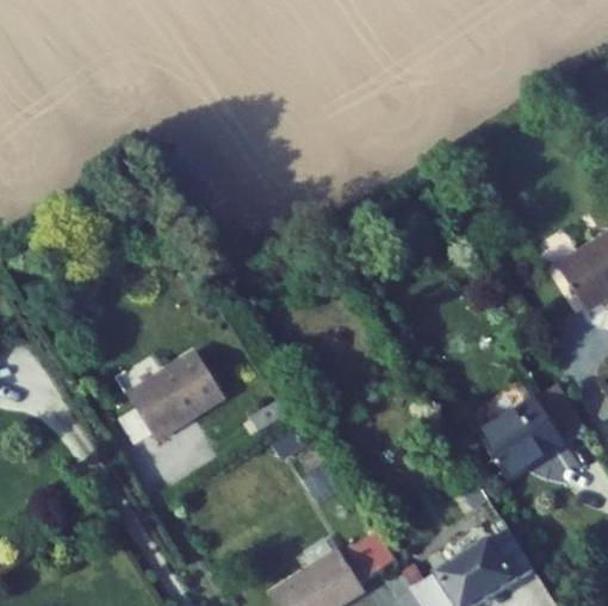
[(607,231),(556,264),(582,305),(607,288),(607,231)]
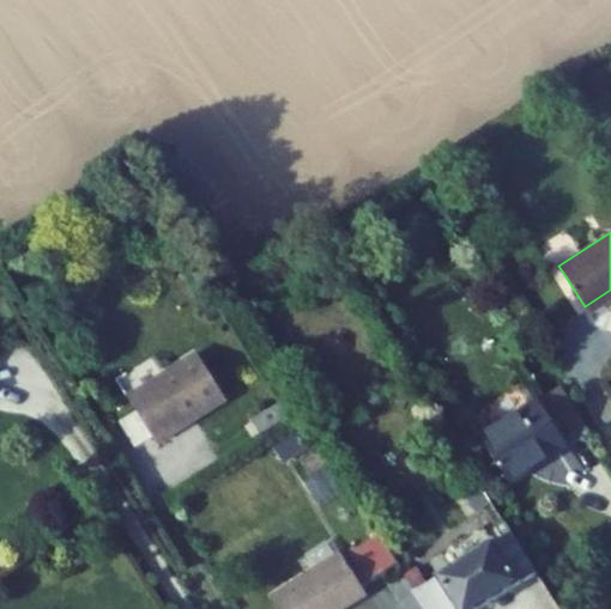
[(610,290),(585,306),(587,311),(610,296),(610,290)]
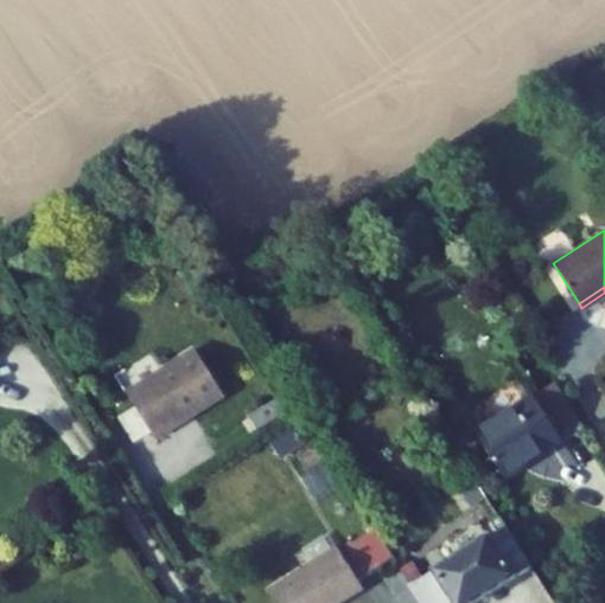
[(193,346),(123,390),(134,408),(151,432),(188,409),(190,415),(223,395),(193,346)]
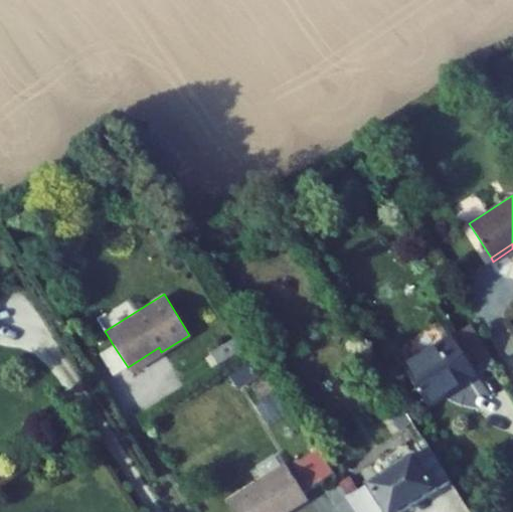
[(475,372),(494,360),(470,323),(451,334),(475,372)]
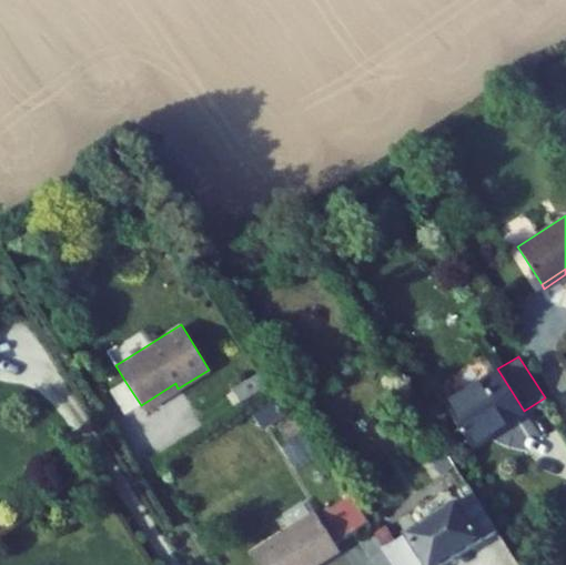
[(283,389),(269,365),(231,387),(245,412),(283,389)]
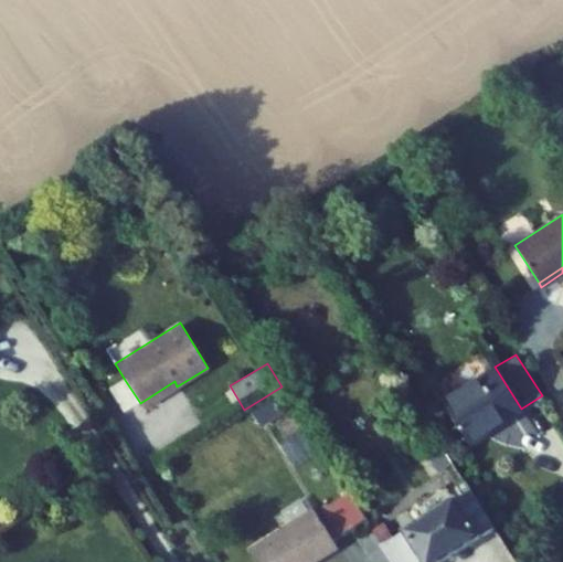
[(468,443),(521,409),(495,367),(441,402),(468,443)]
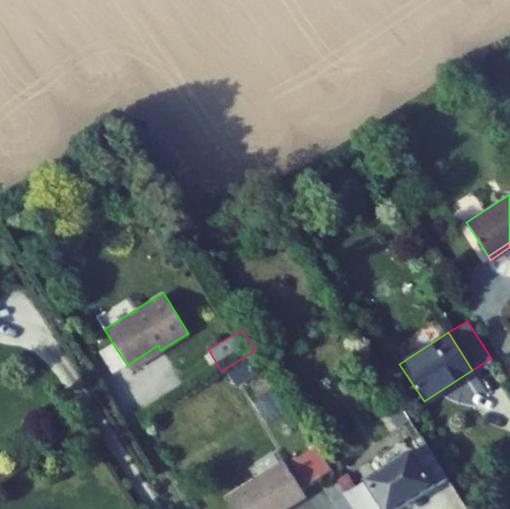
[(114,373),(127,365),(113,344),(101,351),(114,373)]
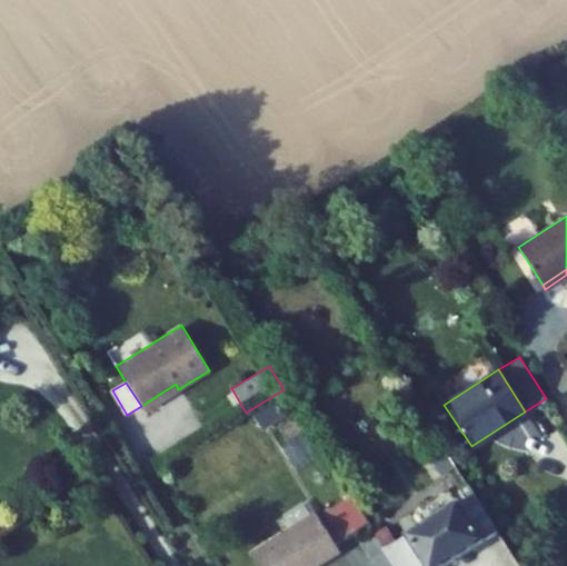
[(251,413),(261,427),(285,413),(276,397),(251,413)]
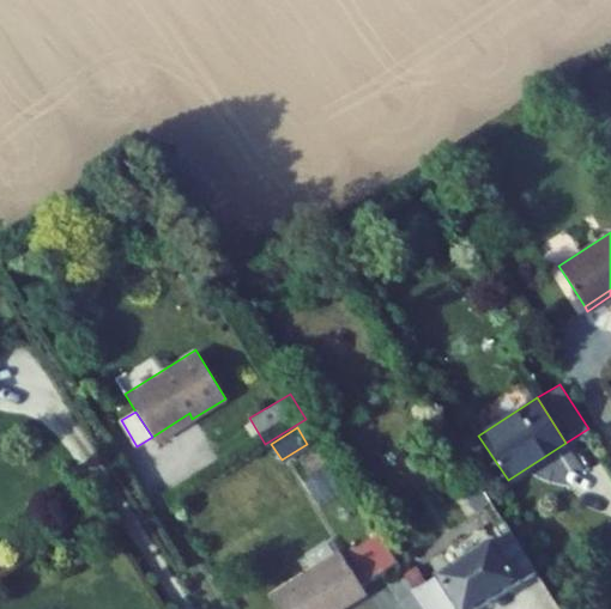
[(473,513),(491,501),(477,479),(459,491),(473,513)]
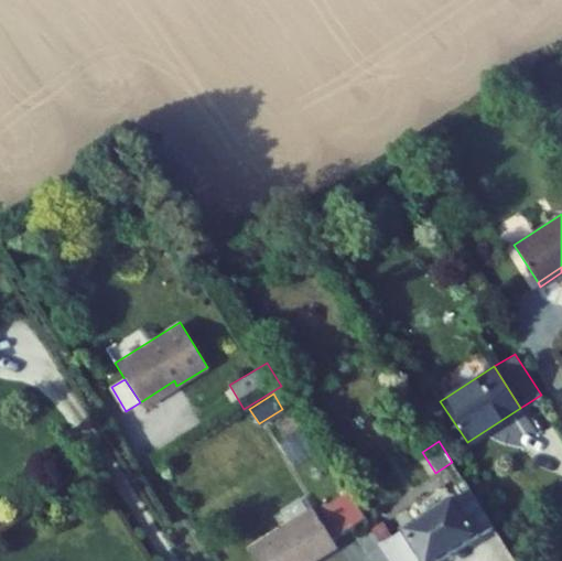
[(434,560),(492,525),(462,477),(457,481),(463,489),(380,543),(391,560),(434,560)]
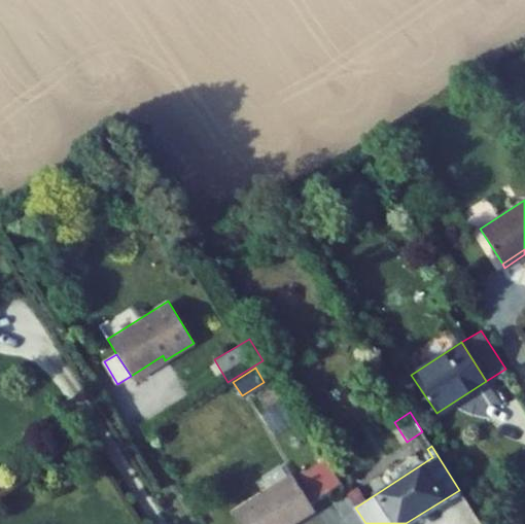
[(340,483),(324,457),(293,477),(291,474),(232,512),(239,523),(284,523),(283,522),(311,504),(310,502),(340,483)]
